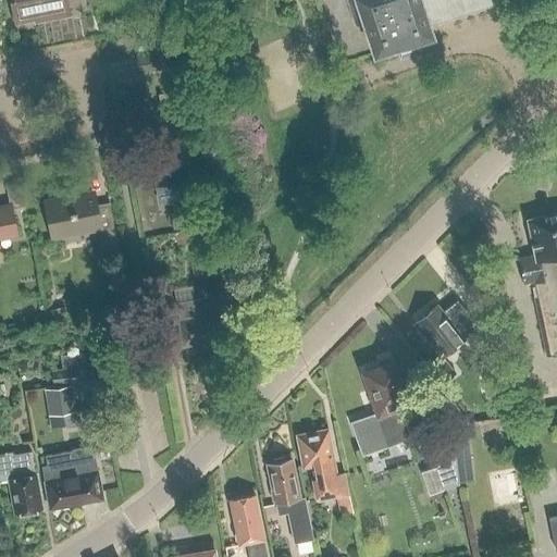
[(10,0),(14,22),(33,19),(34,22),(70,14),(66,0),(10,0)]
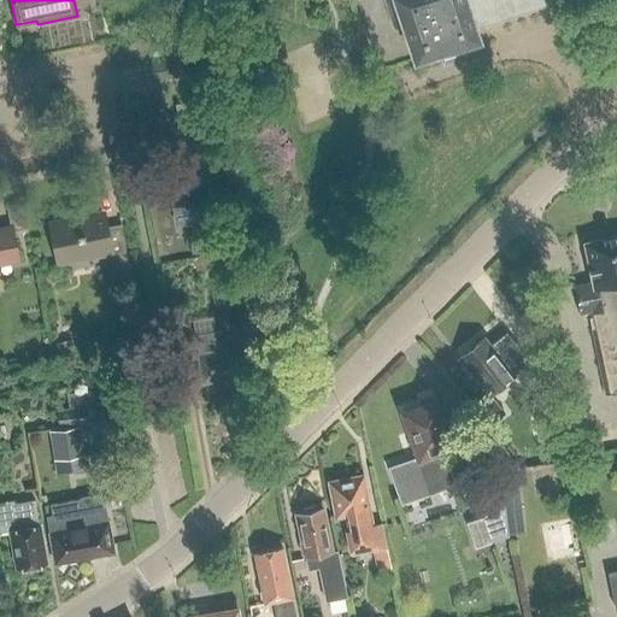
[(385,0),(393,24),(399,22),(413,63),(480,41),(475,27),(483,24),(485,28),(559,3),(558,0),(385,0)]
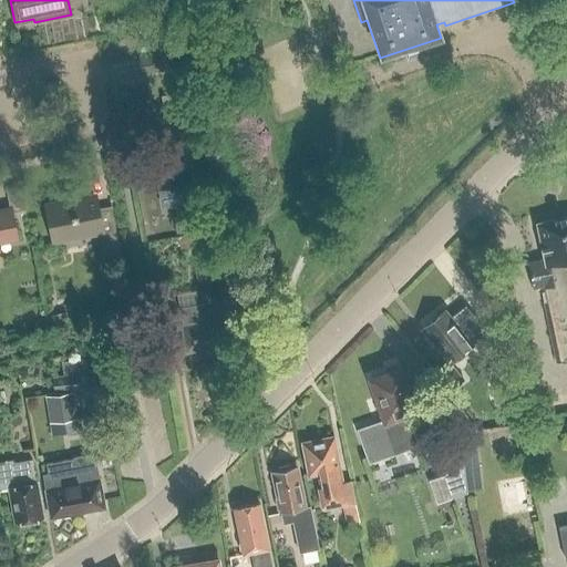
[(165,148),(152,151),(158,188),(172,186),(175,204),(197,199),(182,112),(167,114),(171,134),(172,134),(174,147),(165,148)]
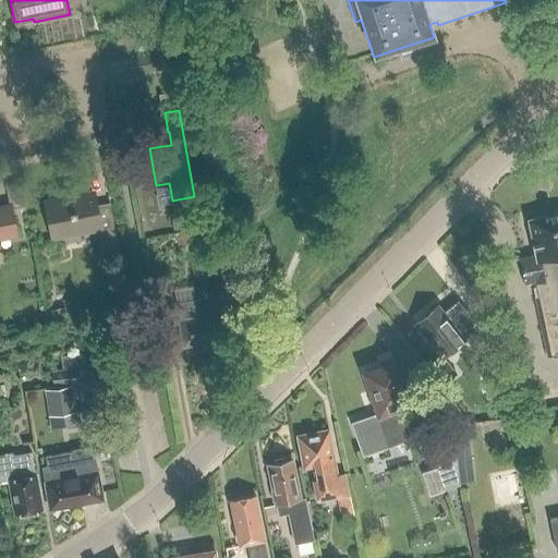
[(92,191),(48,199),(56,239),(98,230),(101,246),(116,243),(108,205),(95,207),(92,191)]
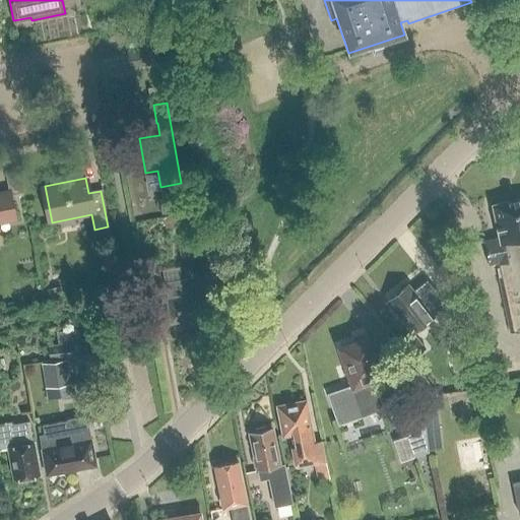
[(9,193),(0,195),(0,222),(14,219),(9,193)]
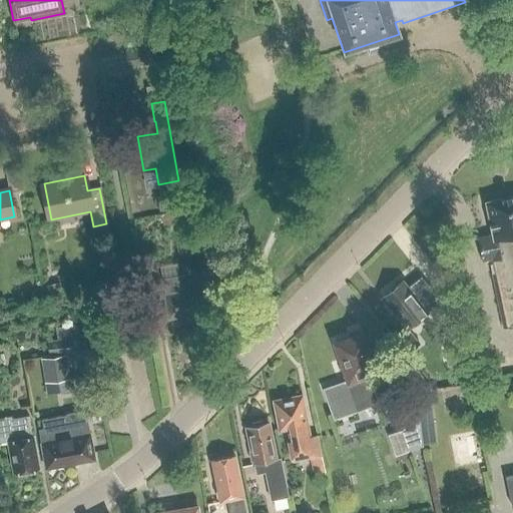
[(492,234),(477,238),(482,261),(489,259),(504,329),(512,326),(512,195),(485,202),(492,234)]
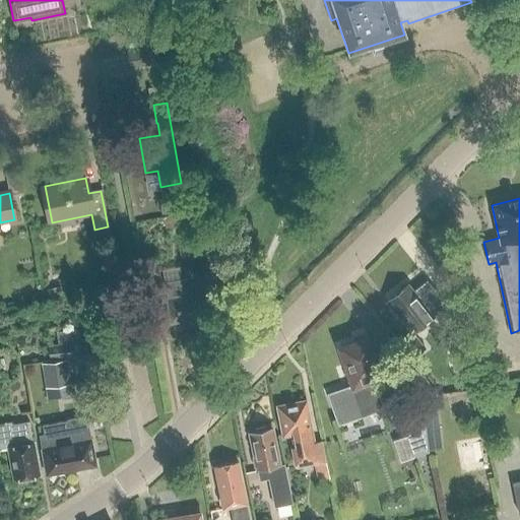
[(185,215),(161,219),(187,228),(185,215)]
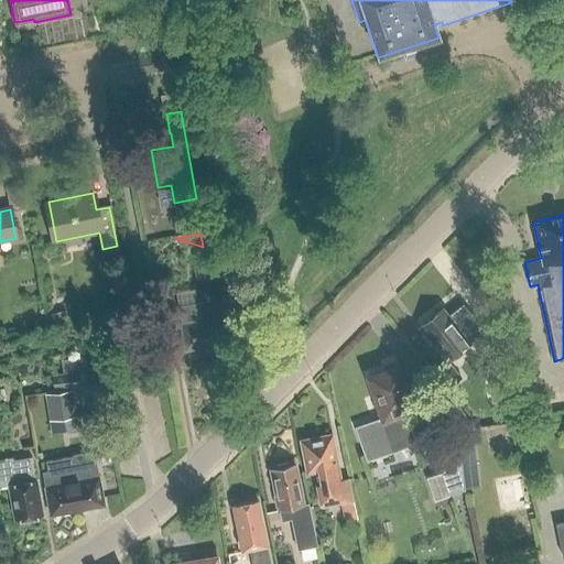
[(449,360),(479,337),(486,332),(465,306),(449,318),(443,311),(423,327),(449,360)]
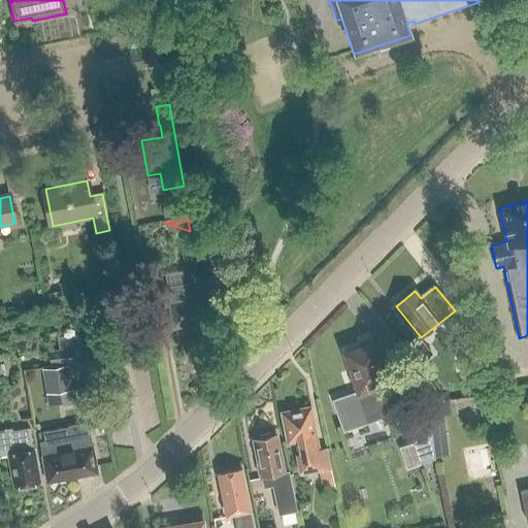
[(62,291),(46,294),(48,307),(64,304),(62,291)]
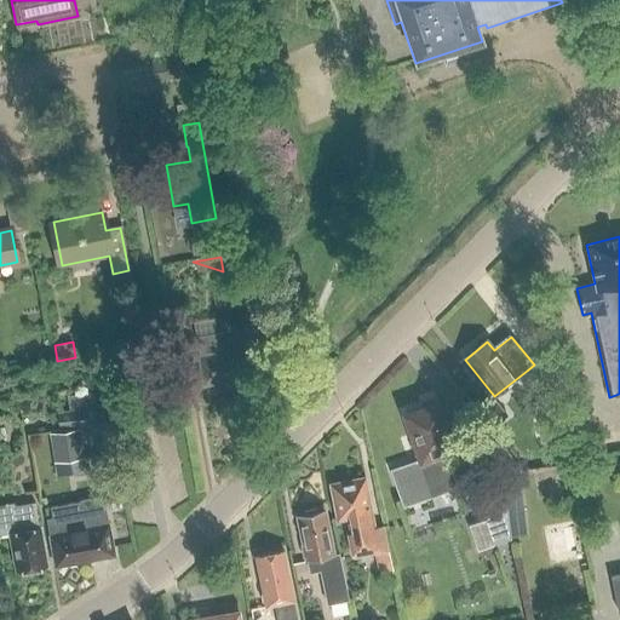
[(104,424),(102,406),(98,406),(96,392),(67,397),(69,411),(58,412),(61,430),(104,424)]
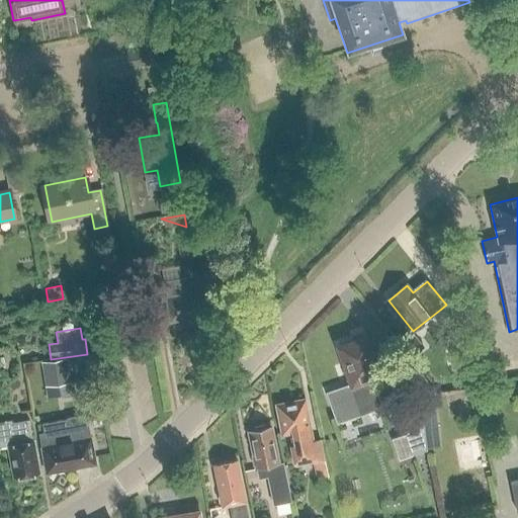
[(410,332),(398,342),(408,354),(410,357),(423,347),(410,332)]
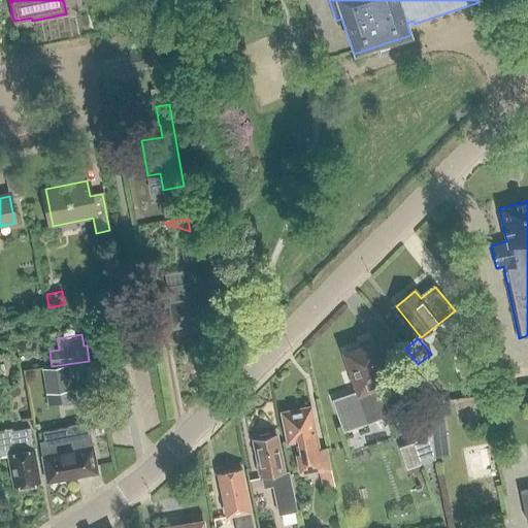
[(383,411),(385,416),(386,416),(401,409),(392,385),(388,386),(384,375),(387,374),(383,364),(381,365),(372,342),(344,353),(353,375),(350,375),(354,387),(356,386),(358,391),(331,400),(340,426),(383,411)]
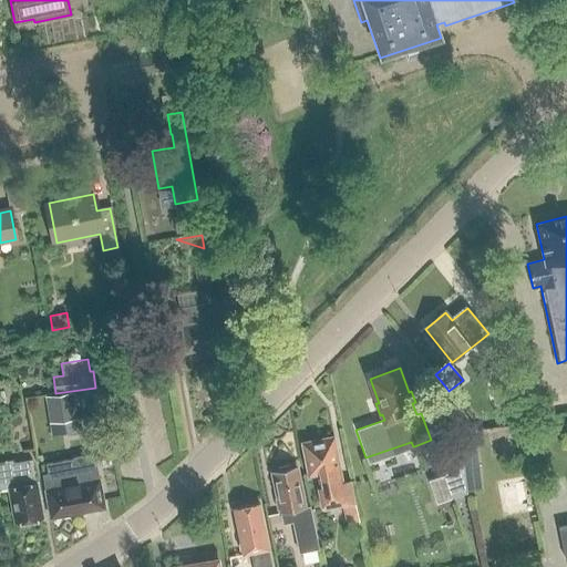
[(76,420),(72,392),(45,397),(49,424),(76,420)]
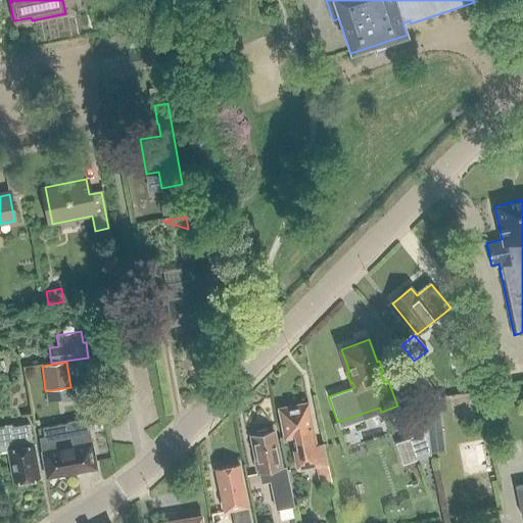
[(316,445),(307,405),(280,410),(285,438),(295,437),(300,469),(327,464),(323,443),(316,445)]
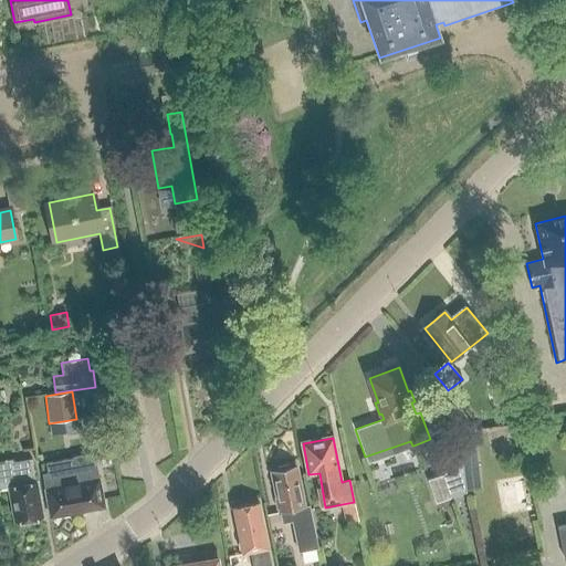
[(461,451),(439,459),(444,474),(448,484),(464,479),(461,451)]
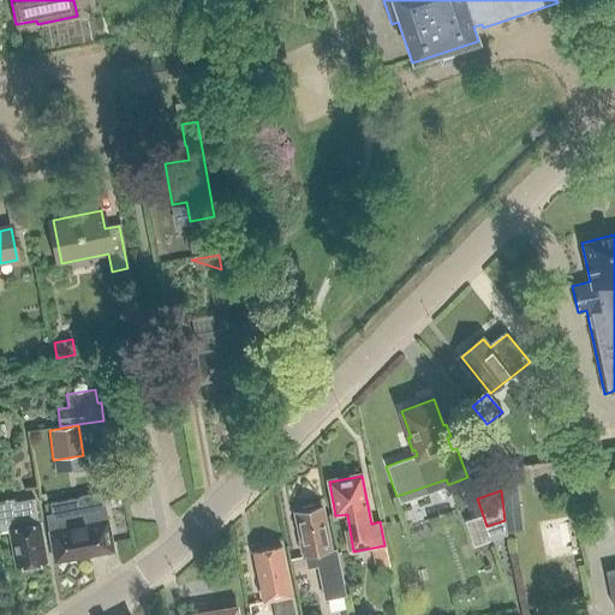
[(55,562),(84,556),(112,551),(101,494),(81,497),(81,499),(52,505),(53,515),(47,517),(55,562)]
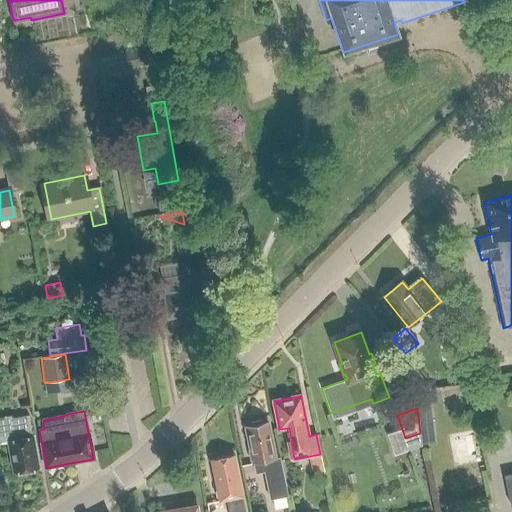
[(26,470),(38,468),(29,417),(10,420),(10,417),(0,418),(0,442),(8,441),(11,456),(13,457),(15,472),(17,472),(19,474),(24,473),(26,470)]
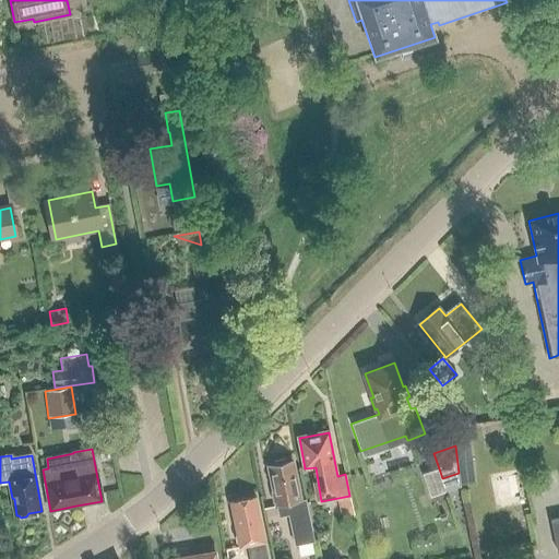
[(306,500),(300,501),(292,461),(285,462),(285,460),(274,462),(275,464),(269,465),(274,492),(271,492),(273,503),(276,502),(280,518),(288,515),(295,546),(314,542),(306,500)]
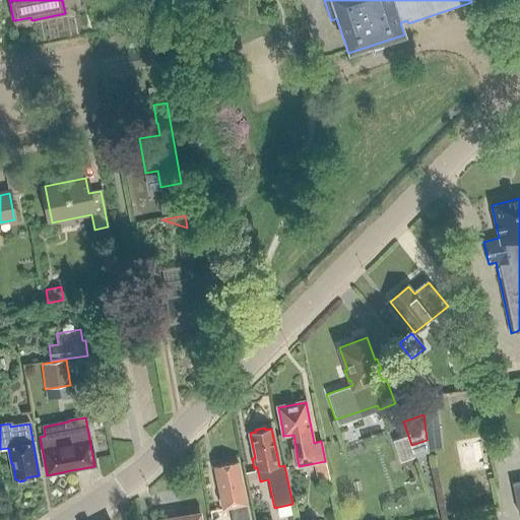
[(479,442),(462,447),(467,463),(484,458),(479,442)]
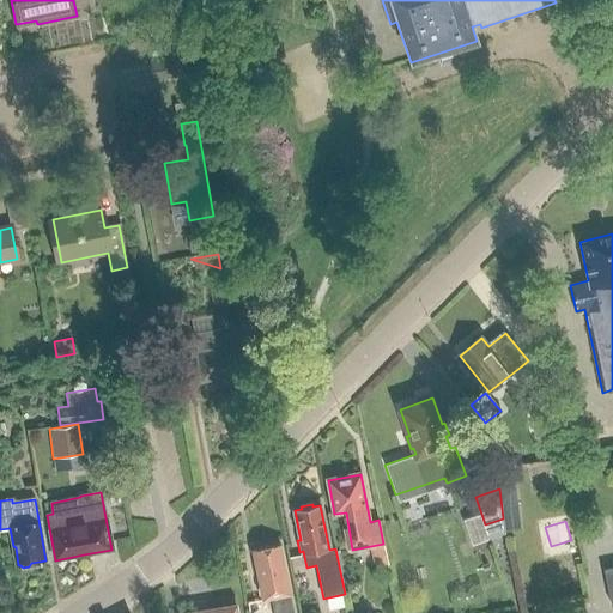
[(274,612),(293,612),(280,545),(253,551),(260,586),(258,589),(259,595),(262,598),(262,601),(272,599),(274,612)]
